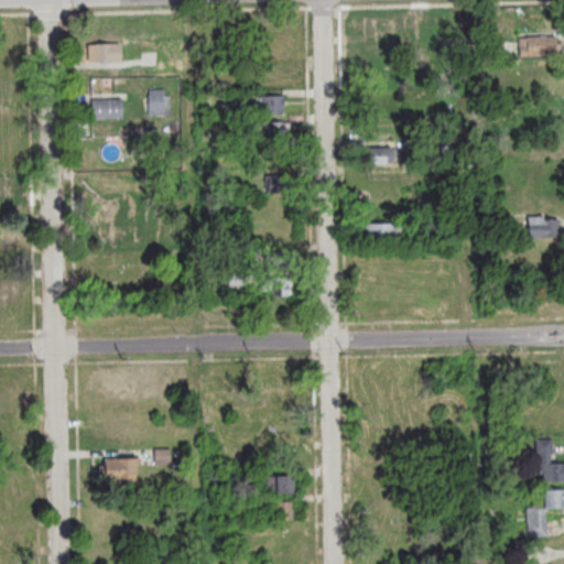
[(519,58),(518,39),(555,38),(556,57),(519,58)]
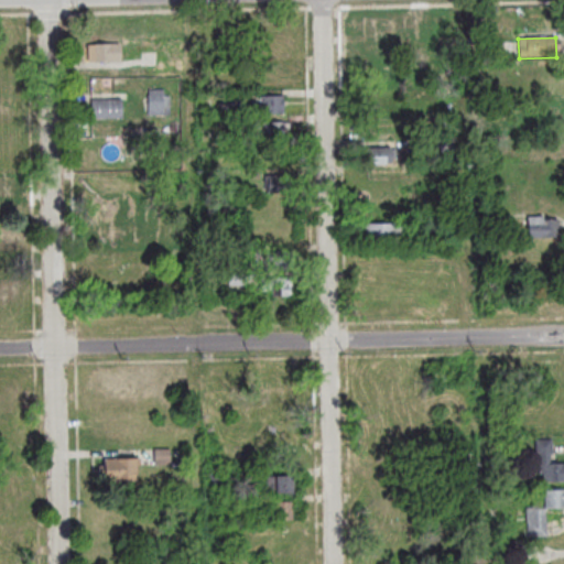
[(94,45),(120,44),(121,63),(91,64),(91,55),(95,56),(94,45)]
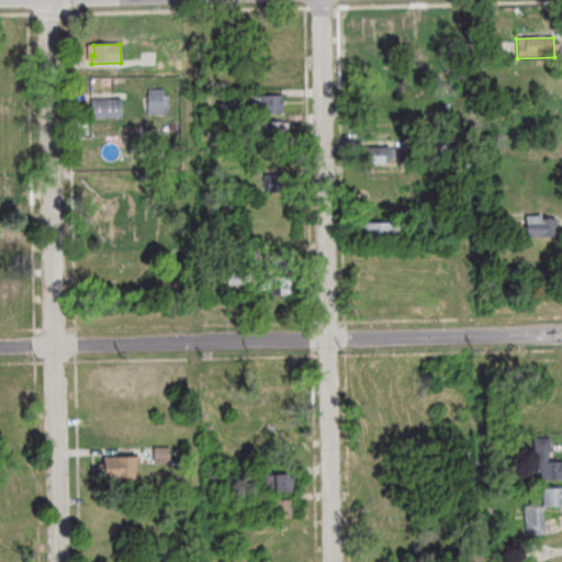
[(258,86),(281,86),(281,68),(258,68),(258,86)]
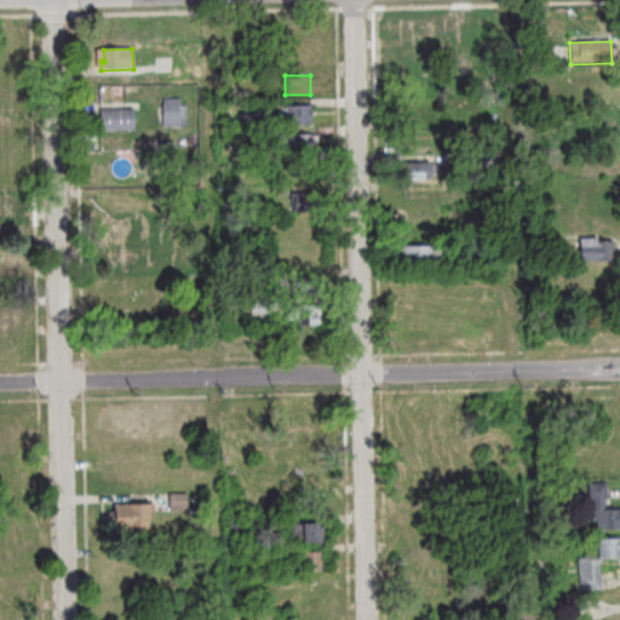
[(534,91),(520,91),(520,103),(535,102),(534,91)]
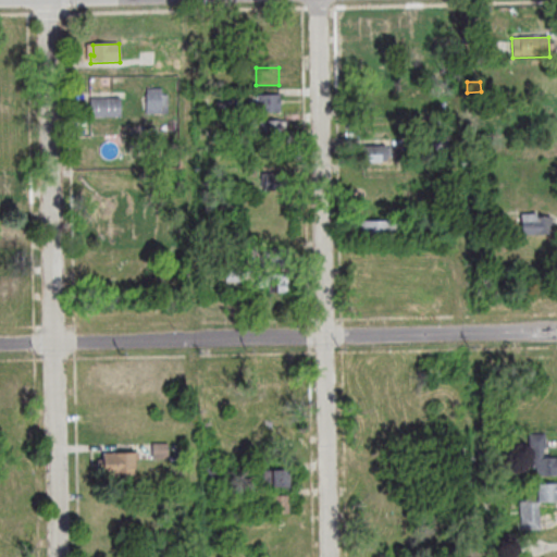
[(146,89),(161,89),(161,96),(168,96),(168,114),(146,115),(146,89)]
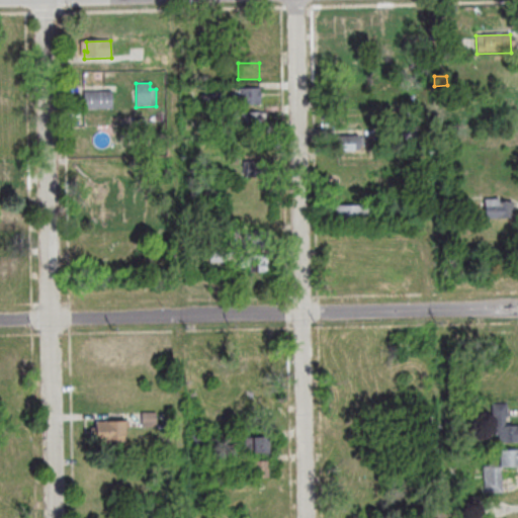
[(239,89),(260,89),(260,105),(239,106),(239,89)]
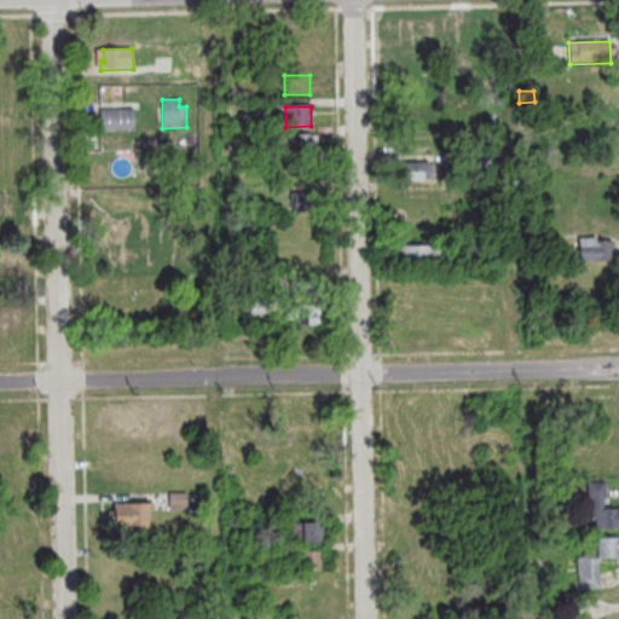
[(100,111),(134,110),(134,131),(100,132),(100,111)]
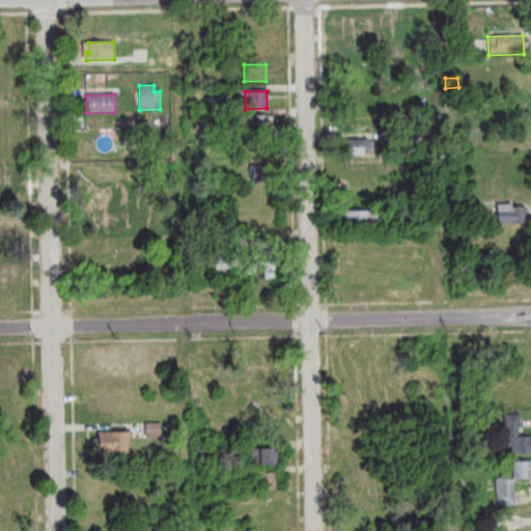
[(247,116),(266,115),(266,133),(247,134),(247,116)]
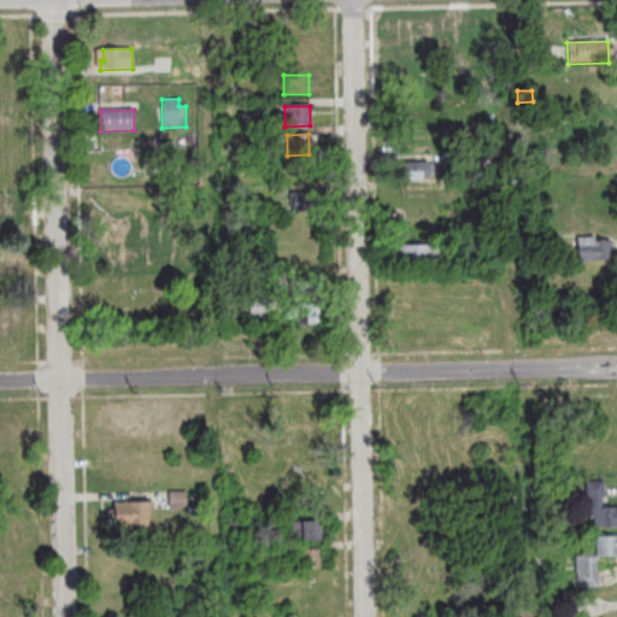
[(479,153),(497,153),(497,168),(480,168),(479,153)]
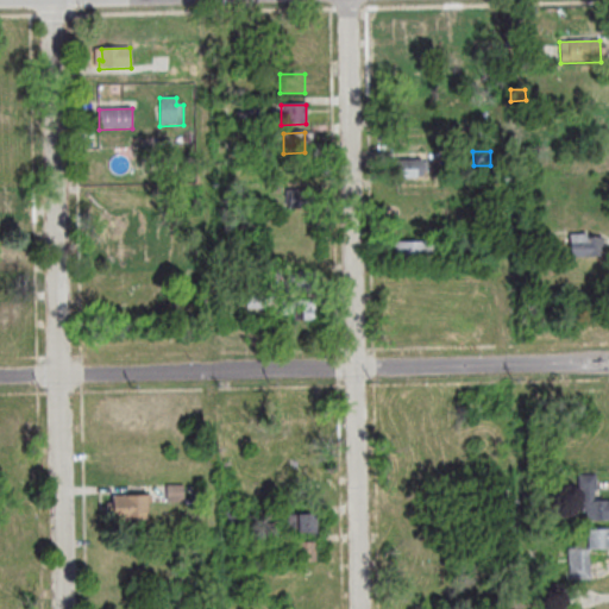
[(422,159),(422,177),(397,179),(396,161),(422,159)]
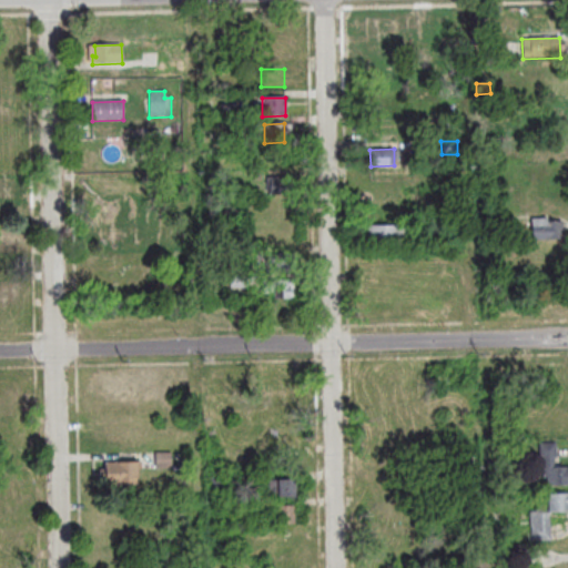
[(0,194),(10,195),(10,175),(0,175),(0,194)]
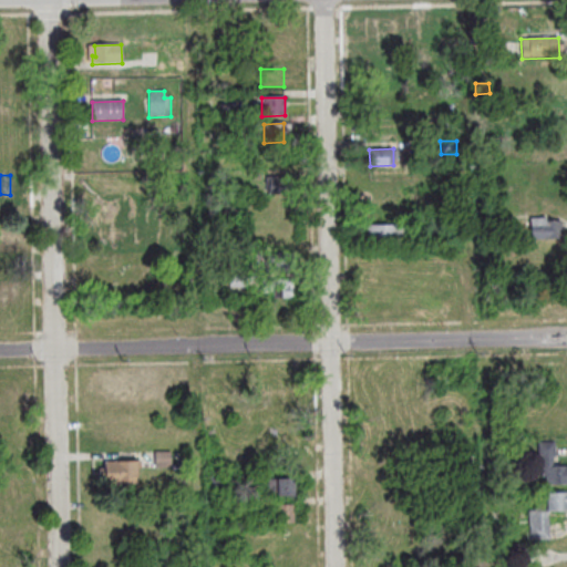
[(265,177),(287,177),(287,195),(266,195),(265,177)]
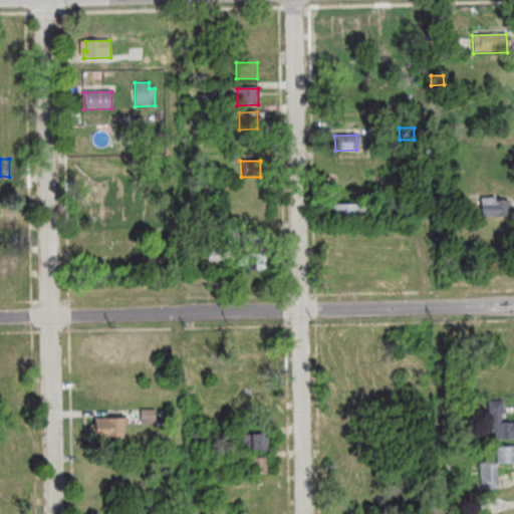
[(480,199),(495,199),(495,202),(508,201),(509,218),(481,218),(480,199)]
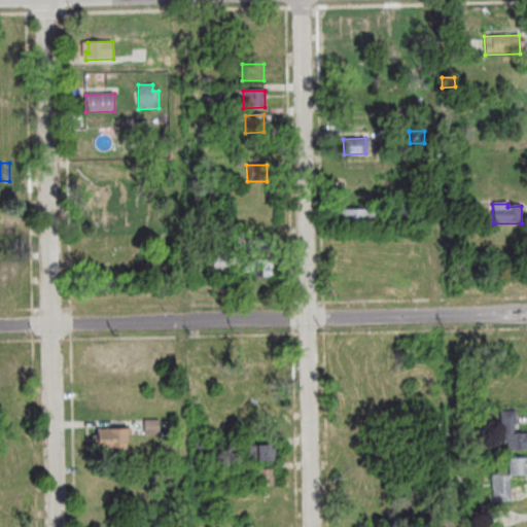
[(344,227),(344,222),(341,222),(340,210),(374,210),(375,227),(344,227)]
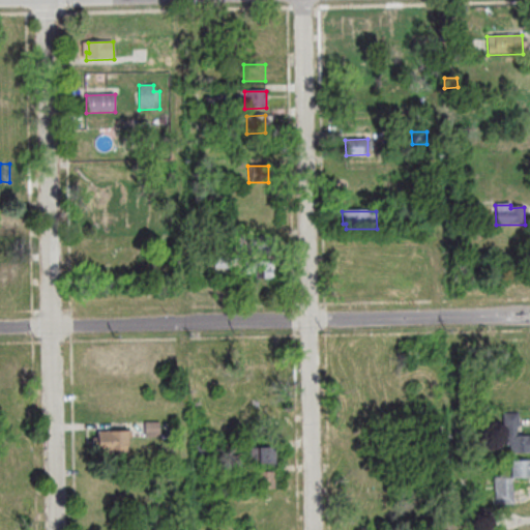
[(194,242),(209,242),(209,255),(194,255),(194,242)]
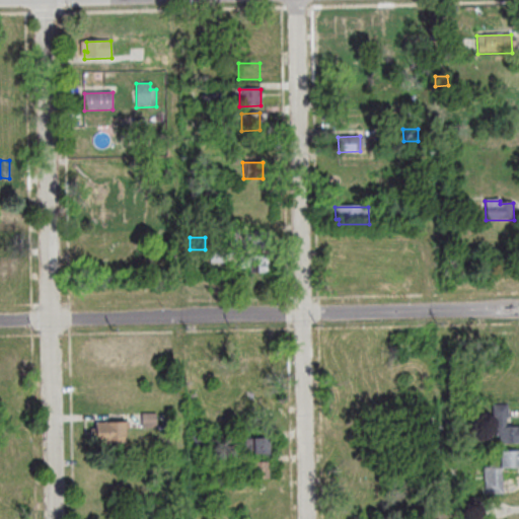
[(210,253),(224,253),(224,263),(210,264),(210,253)]
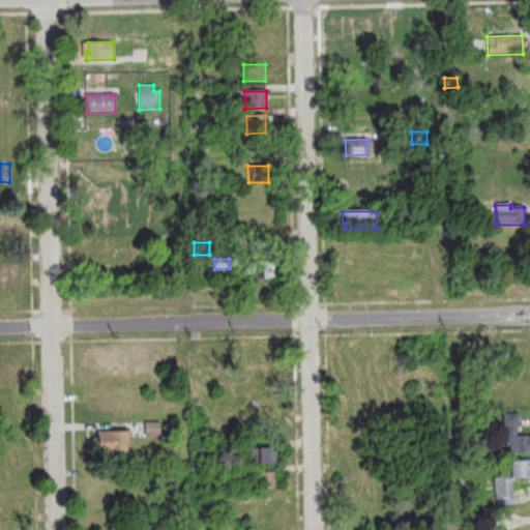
[(255,274),(244,274),(244,262),(273,262),(273,268),(274,268),(274,278),(255,278),(255,274)]
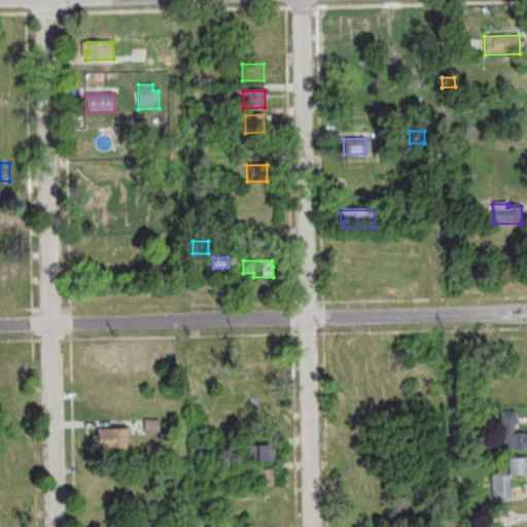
[(500,411),(516,411),(517,425),(514,426),(515,433),(526,433),(526,452),(507,452),(507,443),(502,443),(500,411)]
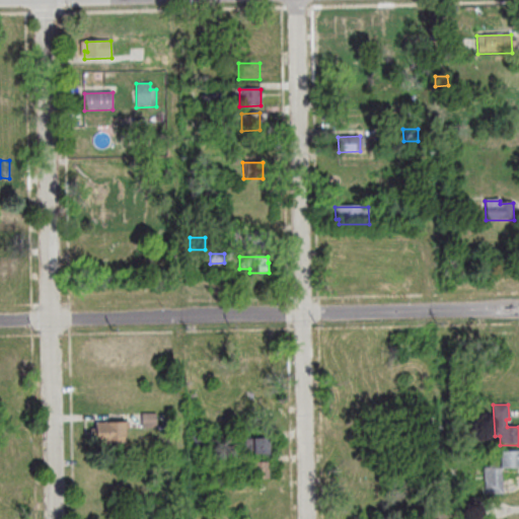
[(142,415),(156,415),(156,429),(143,429),(142,415)]
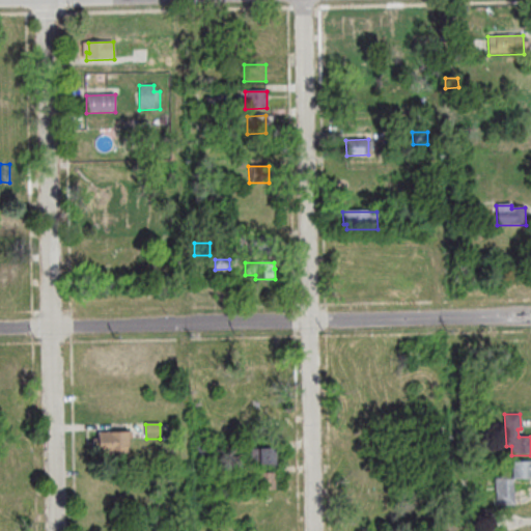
[(99,434),(129,434),(129,456),(99,456),(99,447),(94,447),(94,440),(99,440),(99,434)]
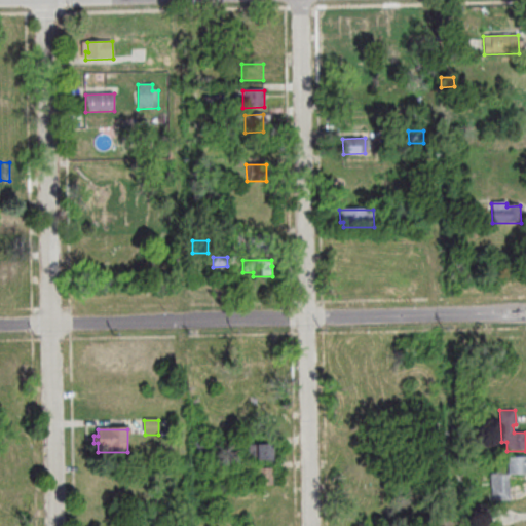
[(248,445),(271,445),(272,460),(249,461),(248,445)]
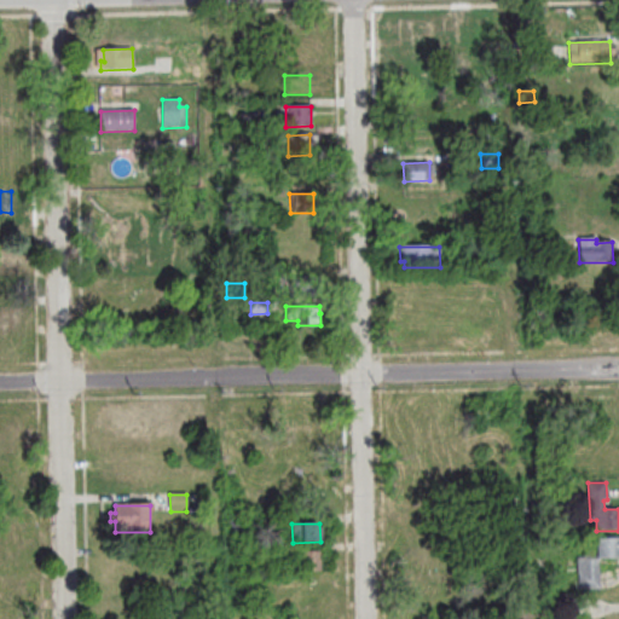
[(596,539),(618,538),(618,559),(596,559),(596,539)]
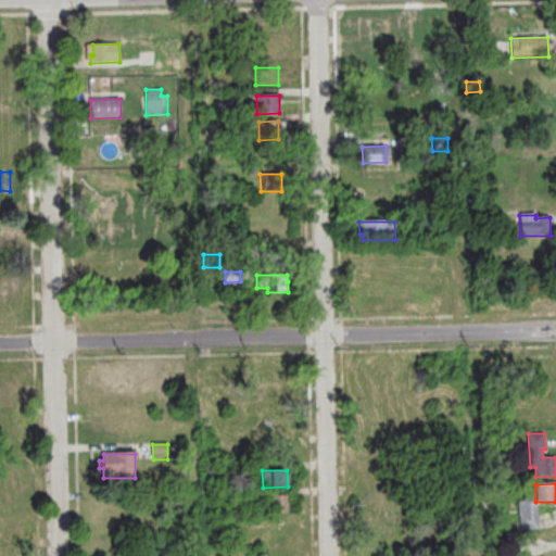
[(264,496),(288,496),(288,515),(265,515),(264,496)]
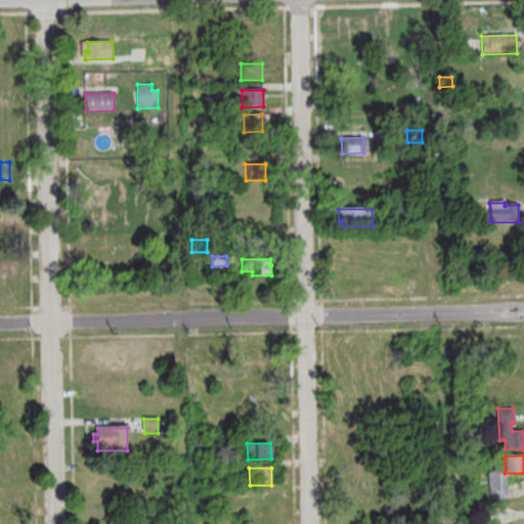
[(489,475),(489,499),(508,499),(507,475),(489,475)]
